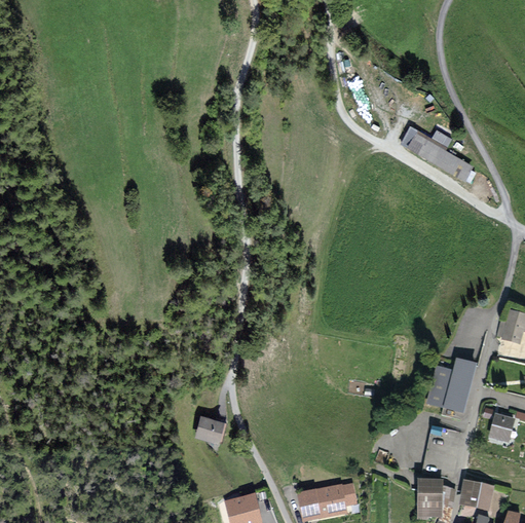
[(410,127),(402,142),(470,181),(478,166),(410,127)]
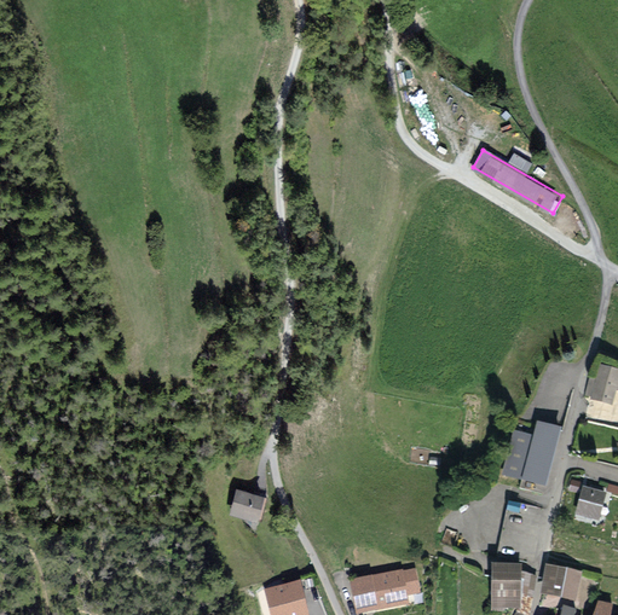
[(617,367),(600,364),(596,377),(590,376),(585,396),(612,402),(616,388),(617,389),(617,367)]
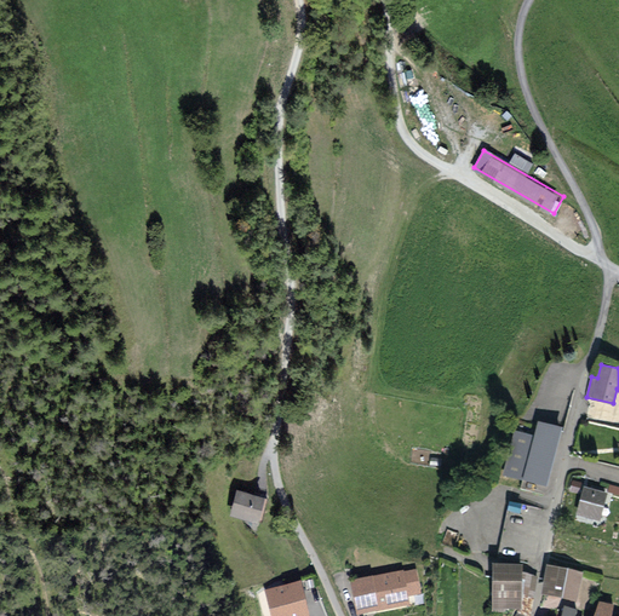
[(546,487),(561,429),(537,422),(533,435),(513,430),(502,476),(546,487)]
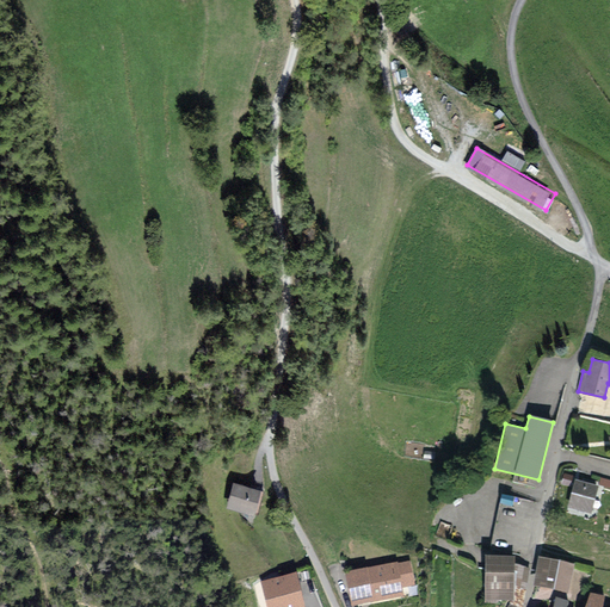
[(260,488),(232,481),(226,505),(254,512),(260,488)]
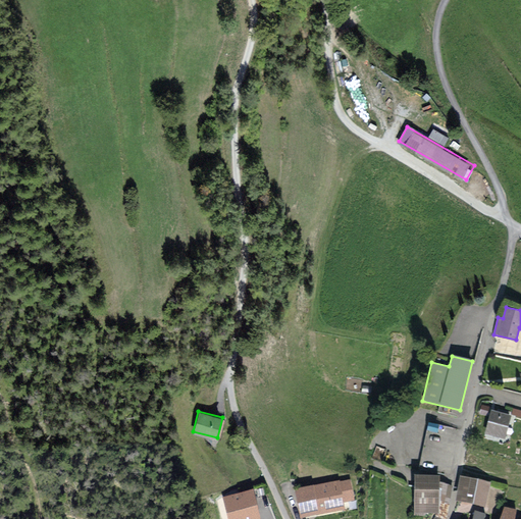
[(510,416),(491,411),(484,433),(504,438),(510,416)]
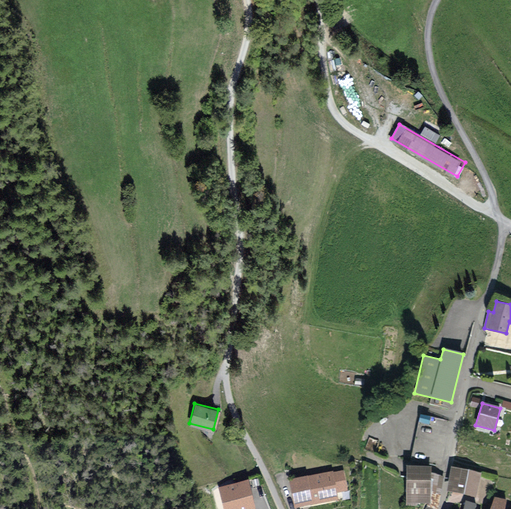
[(430,466),(406,466),(406,504),(430,503),(430,466)]
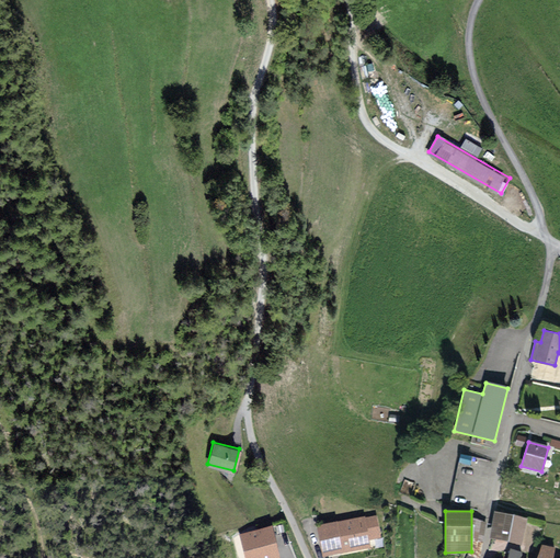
[(526,517),(494,511),(489,537),(521,545),(526,517)]
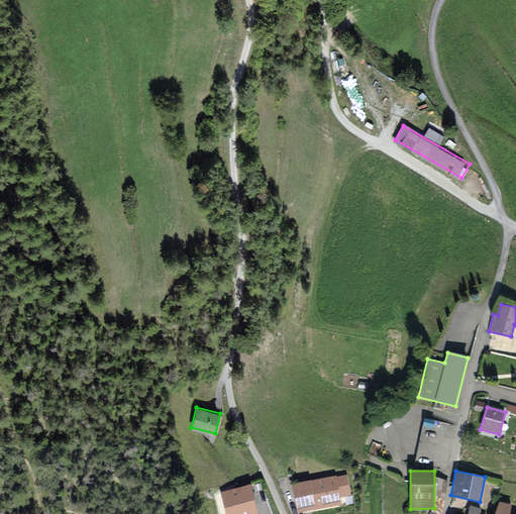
[(346,474),(291,483),(296,511),(341,503),(339,495),(350,493),(346,474)]
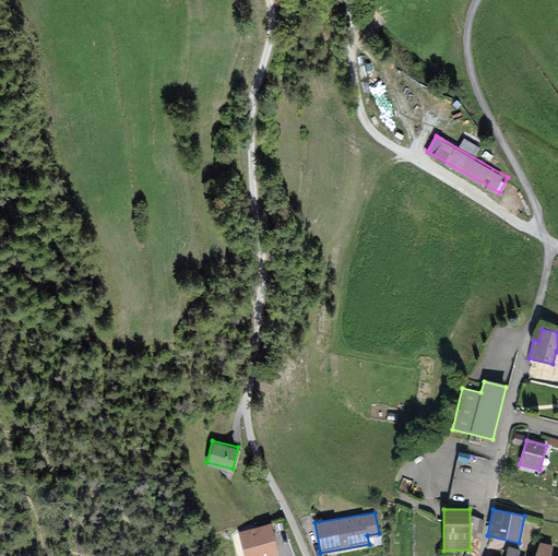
[(275,555),(268,525),(238,532),(244,555),(275,555)]
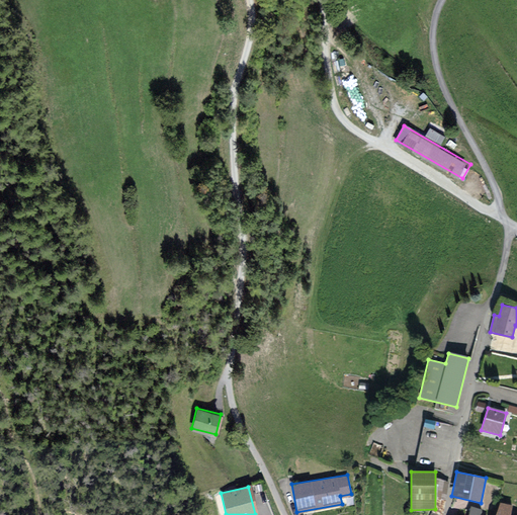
[(495,514),(509,514),(512,507),(500,503),(495,514)]
